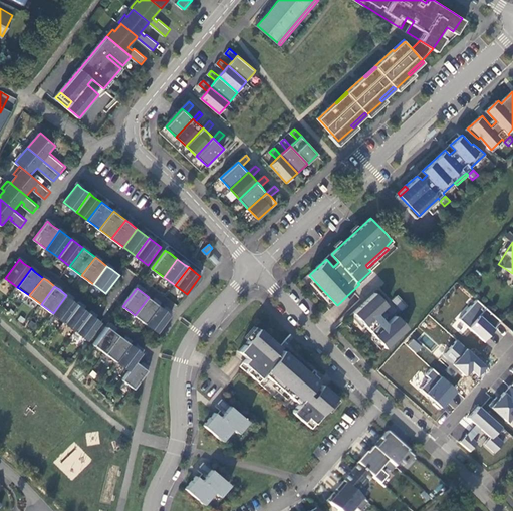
[(388,305),(376,292),(354,313),(387,348),(409,328),(398,315),(385,327),(375,317),(388,305)]
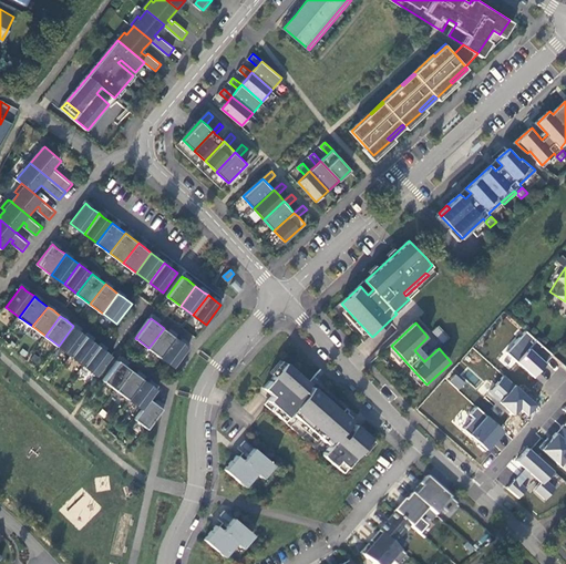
[(78,329),(73,326),(59,346),(72,356),(86,336),(78,329)]
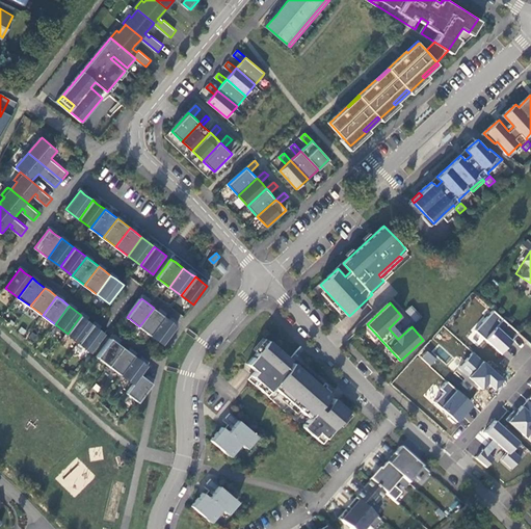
[(412,307),(407,311),(417,321),(422,317),(412,307)]
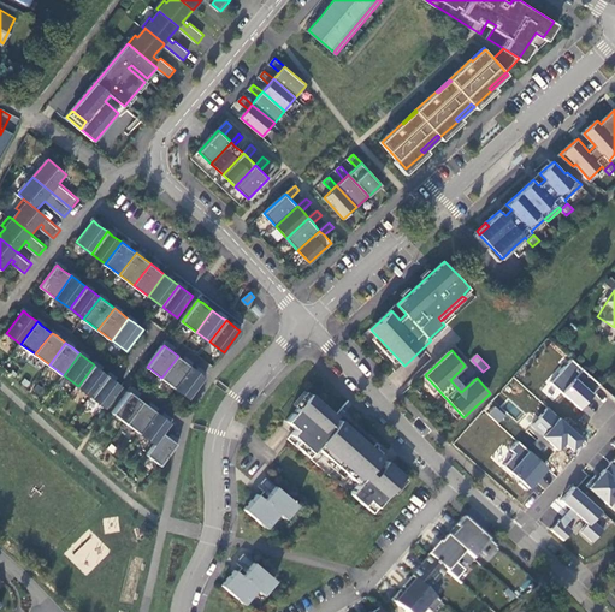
[(562,387),(581,408),(598,392),(589,382),(593,378),(572,355),(548,378),(560,391),(562,387)]
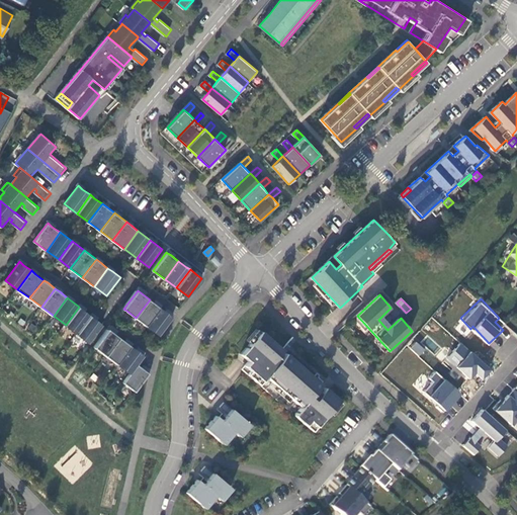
[(150,299),(136,318),(148,326),(161,308),(157,305),(150,299)]
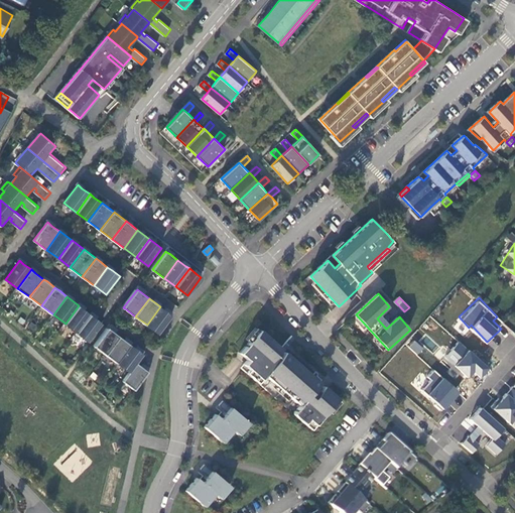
[(83,308),(79,305),(66,324),(78,333),(91,314),(83,308)]
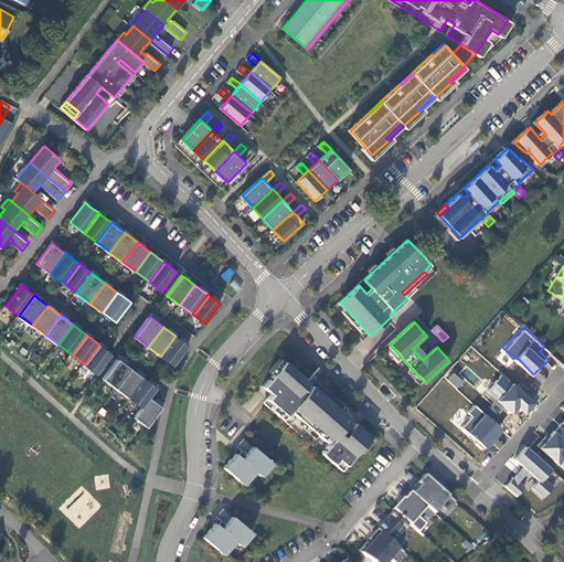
[(176,336),(161,356),(174,367),(189,346),(184,342),(176,336)]
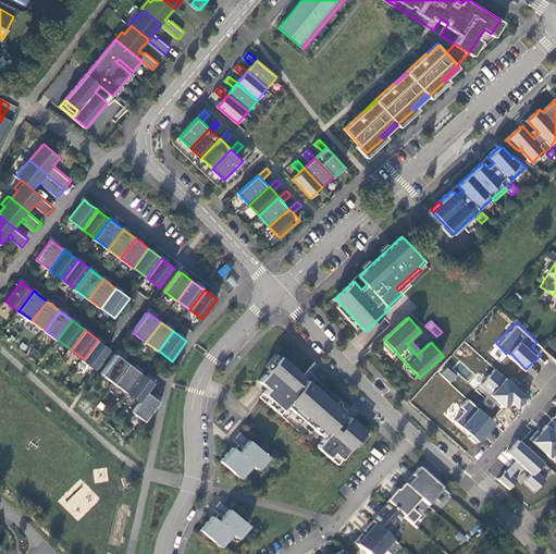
[(102,343),(98,340),(84,359),(97,369),(111,349),(102,343)]
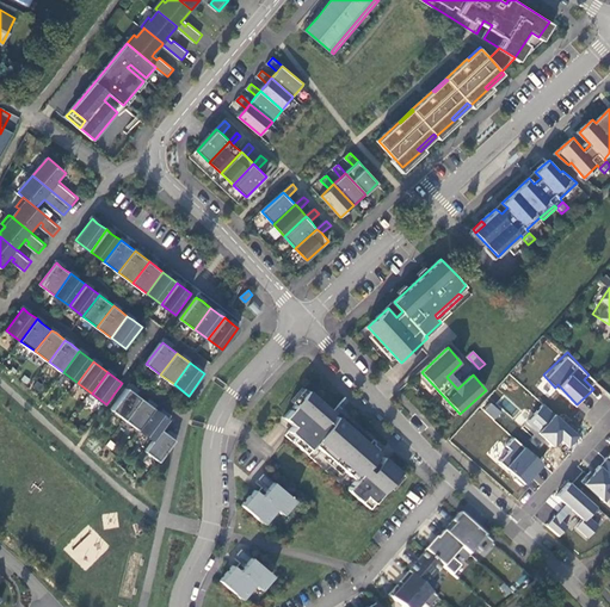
[(114,410),(127,420),(142,398),(134,391),(129,388),(128,388),(112,409),(114,410)]
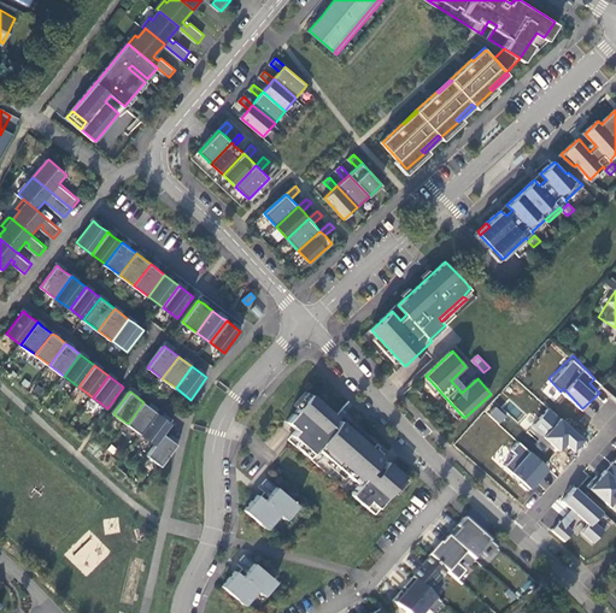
[(315,453),(320,448),(361,484),(352,494),(367,506),(371,500),(380,507),(385,501),(389,496),(394,490),(406,477),(406,476),(389,461),(387,464),(383,459),(385,457),(342,420),(340,422),(336,418),(339,417),(338,416),(312,394),(311,395),(299,408),(288,422),(298,430),(301,432),(293,442),(294,443),(306,453),(310,449),(315,453)]
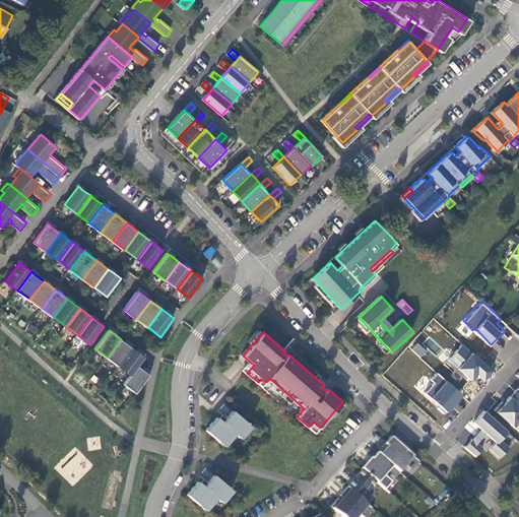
[(121,339),(108,358),(119,366),(133,347),(129,344),(121,339)]
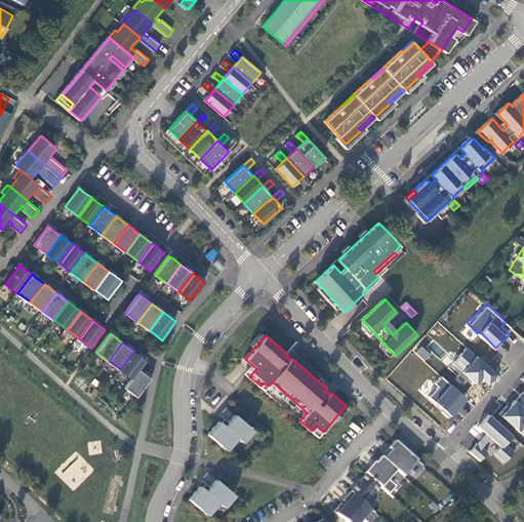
[(426,358),(432,352),(422,343),(416,350),(426,358)]
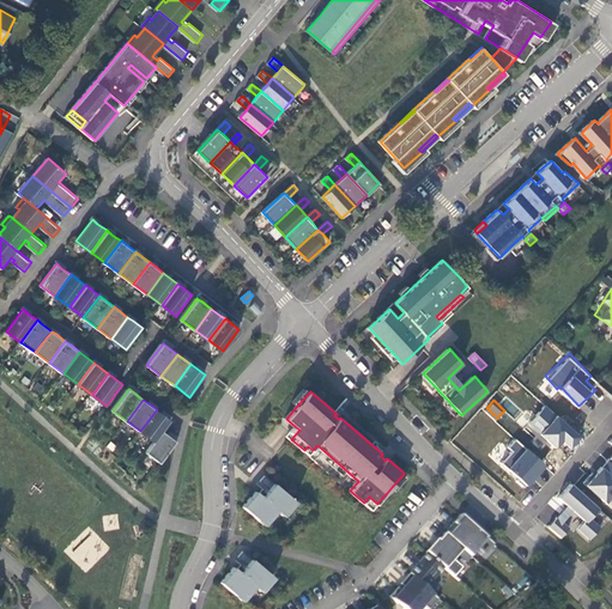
[(564,439),(573,446),(583,433),(547,401),(529,420),(558,446),(564,439)]
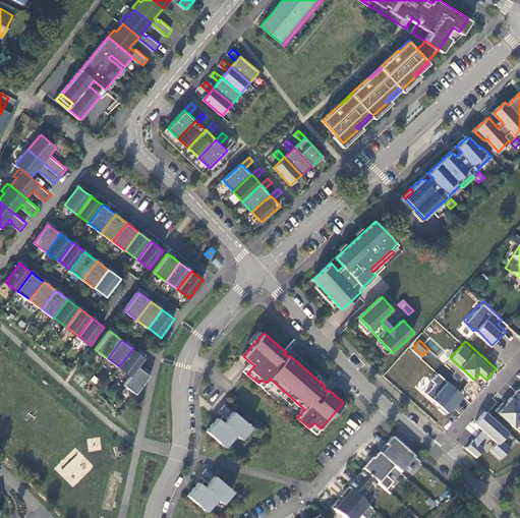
[(133,348),(119,366),(130,376),(131,376),(138,366),(140,363),(146,358),(140,354),(133,348)]
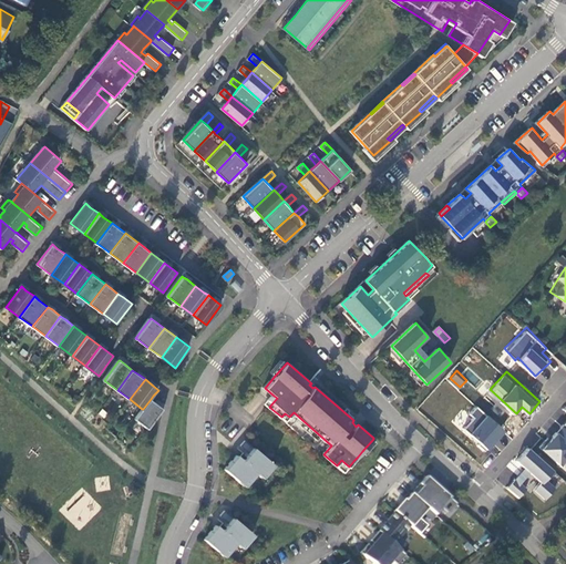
[(277,398),(274,396),(266,404),(269,407),(277,398)]
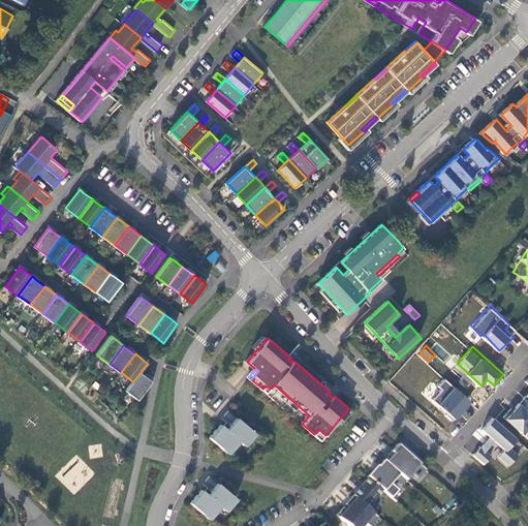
[(132,381),(126,391),(138,400),(155,378),(151,375),(149,378),(141,372),(133,381),(132,381)]
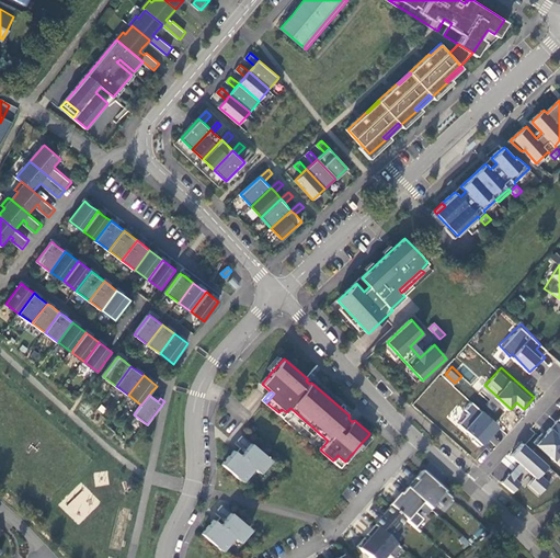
[(472,397),(465,406),(470,411),(460,420),(484,443),(502,424),(472,397)]
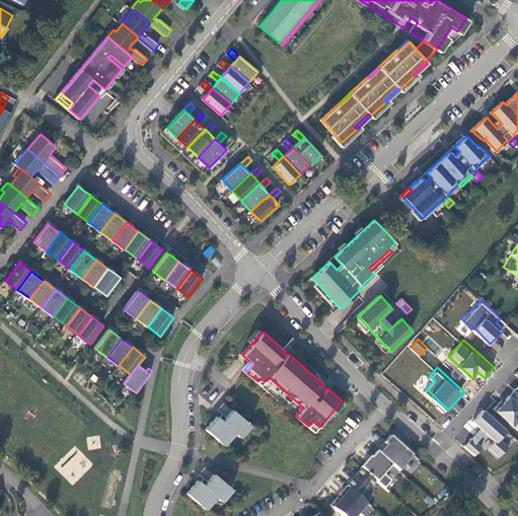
[(496,410),(517,426),(517,389),(513,386),(496,410)]
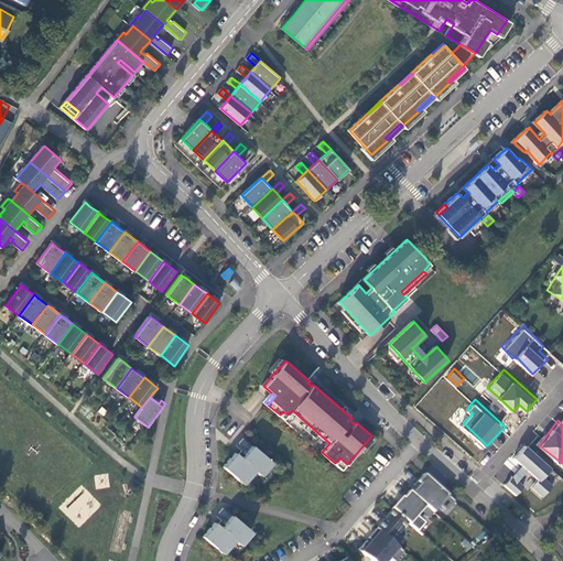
[(237,463),(224,468),(244,483),(255,472),(262,474),(273,462),(247,437),(239,445),(241,453),(237,463)]
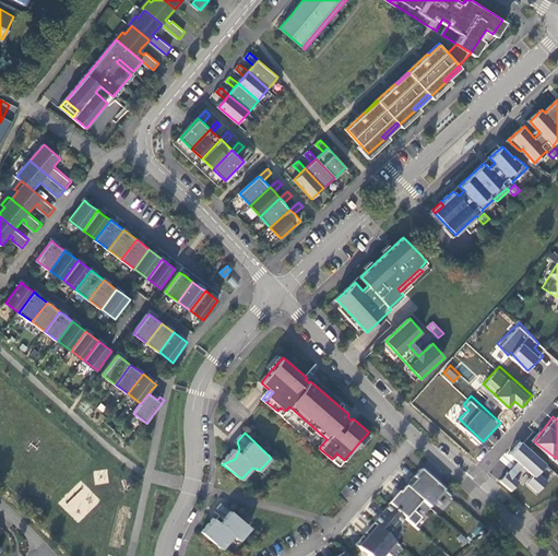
[(522,436),(510,449),(536,475),(549,463),(522,436)]
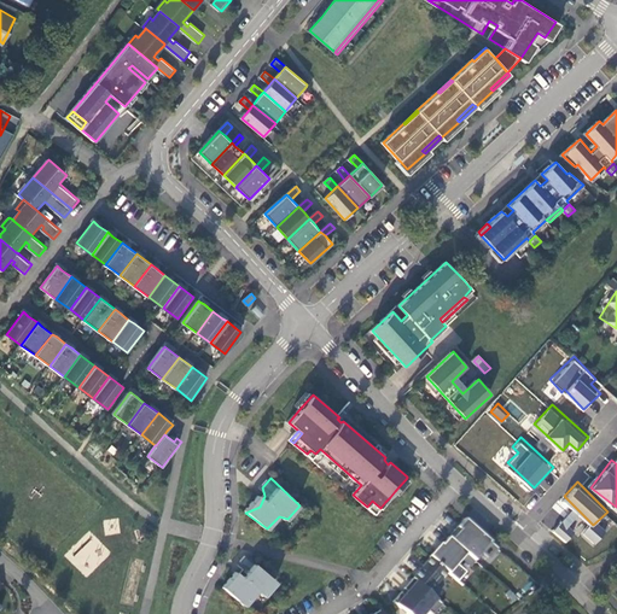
[(380,508),(372,501),(367,507),(376,514),(380,508)]
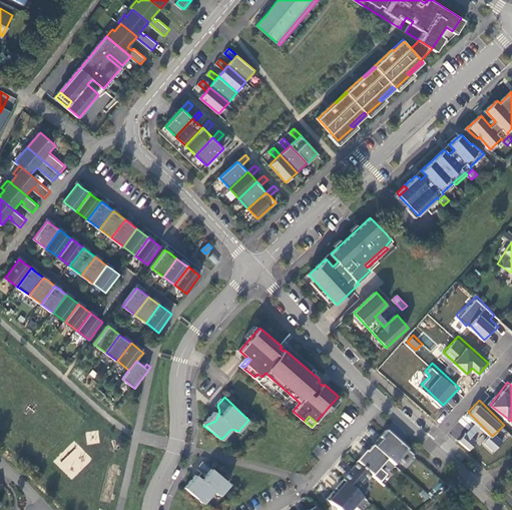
[(397,466),(403,459),(409,464),(416,455),(388,431),(384,435),(381,438),(383,440),(382,441),(380,440),(374,446),(389,459),(397,466)]
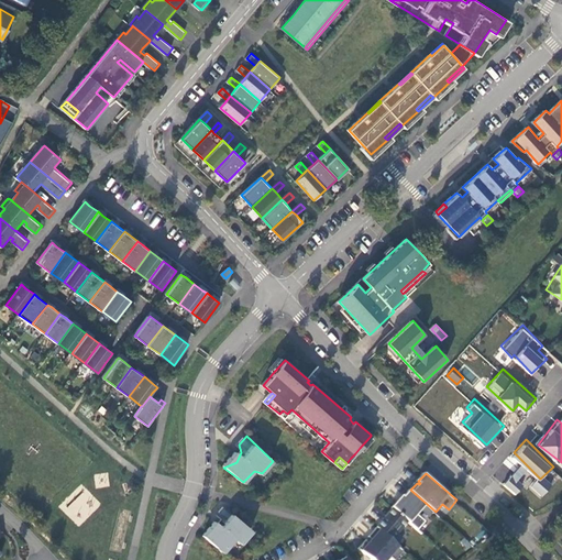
[(515,474),(506,479),(513,491),(521,485),(515,474)]
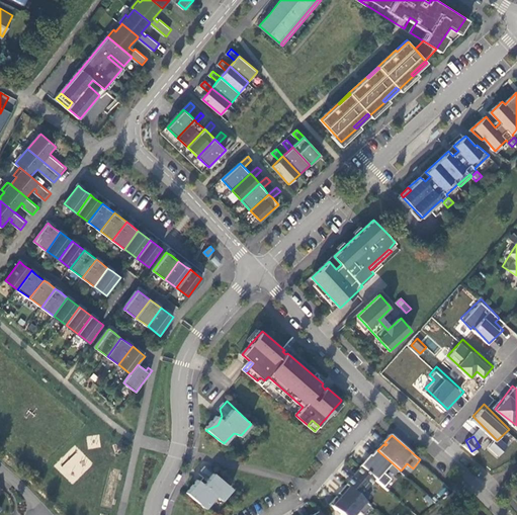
[(498,455),(505,449),(495,438),(488,444),(498,455)]
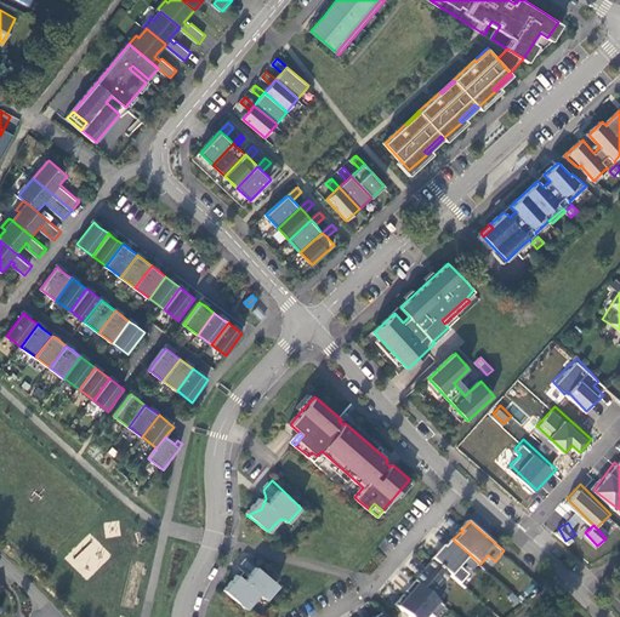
[(453,576),(471,555),(453,540),(434,560),(451,575),(453,576)]
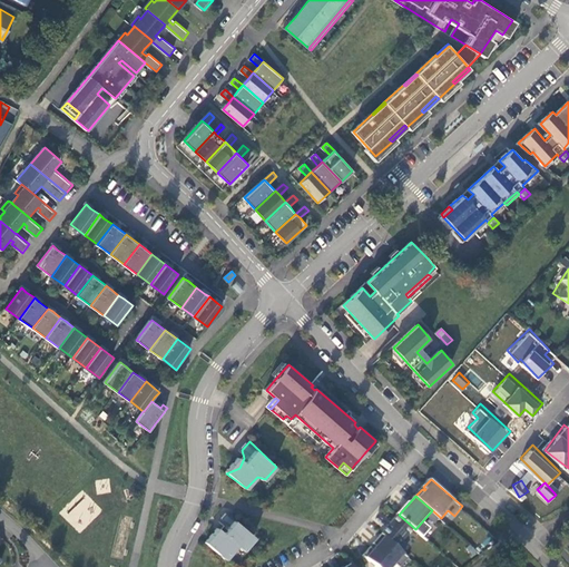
[(205,537),(206,543),(226,560),(238,546),(243,549),(256,537),(229,512),(223,519),(222,529),(205,537)]
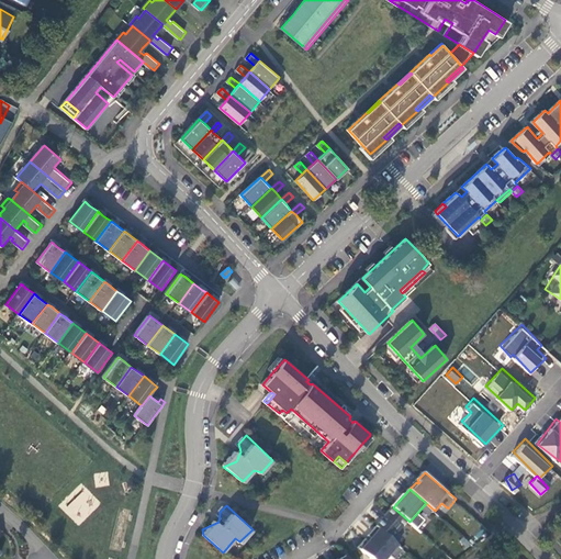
[(397,533),(408,521),(393,507),(378,526),(395,541),(401,535),(397,533)]
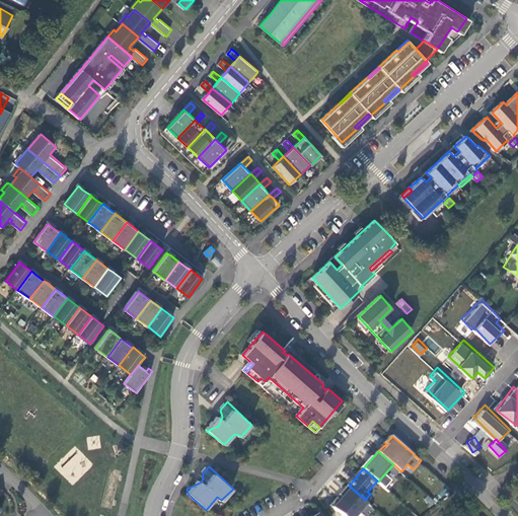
[(365,500),(349,486),(341,495),(344,497),(341,500),(338,498),(331,505),(343,515),(358,515),(361,513),(364,515),(365,515),(373,508),(367,503),(365,500)]
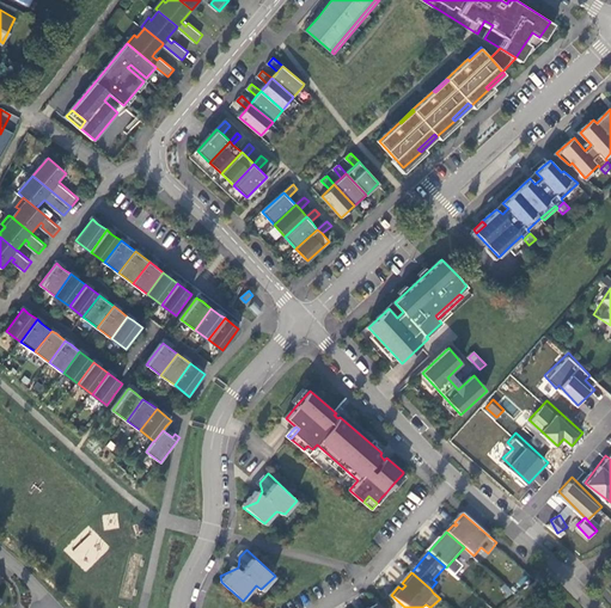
[(440,585),(437,582),(431,589),(433,593),(440,585)]
